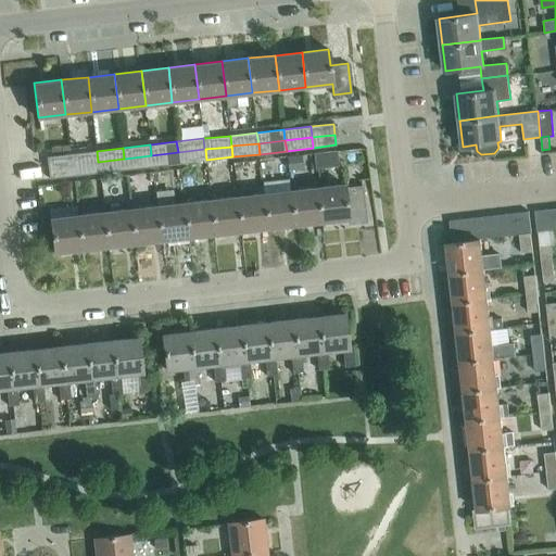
[(205,149),(204,149),(178,152),(179,163),(206,160),(205,149)]
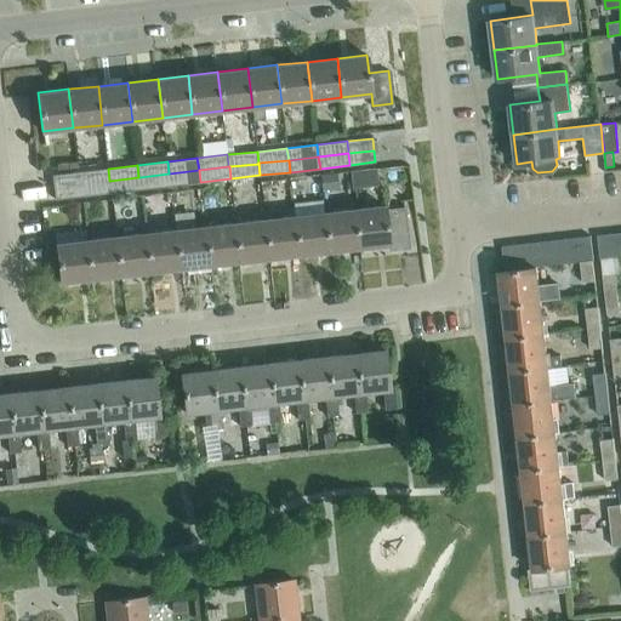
[(352,188),(377,184),(375,167),(351,171),(352,188)]
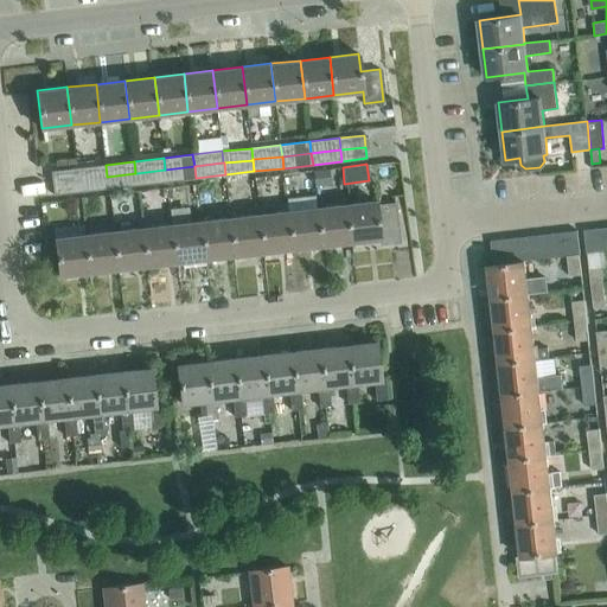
[(107,177),(106,165),(76,168),(77,180),(107,177)]
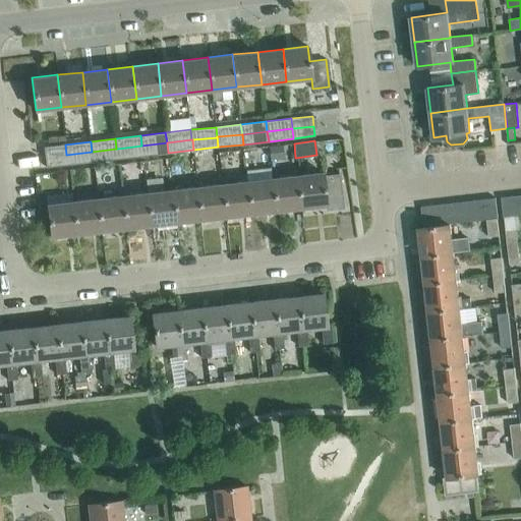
[(168,153),(167,142),(141,146),(142,156),(168,153)]
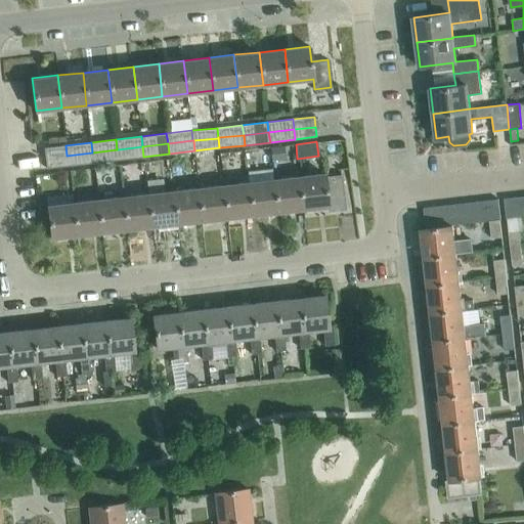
[(67,156),(66,145),(44,147),(45,158),(67,156)]
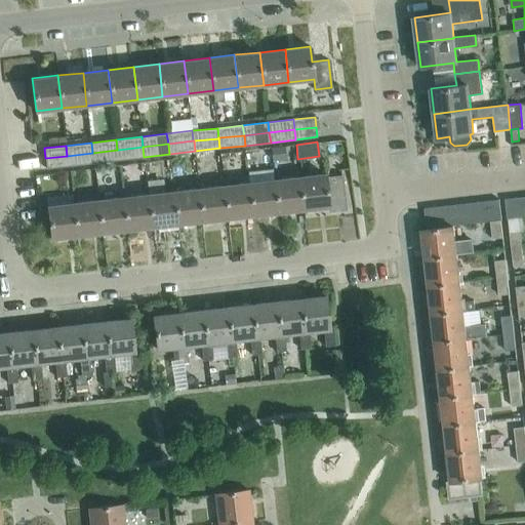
[(285,146),(272,147),(273,159),(287,158),(285,146)]
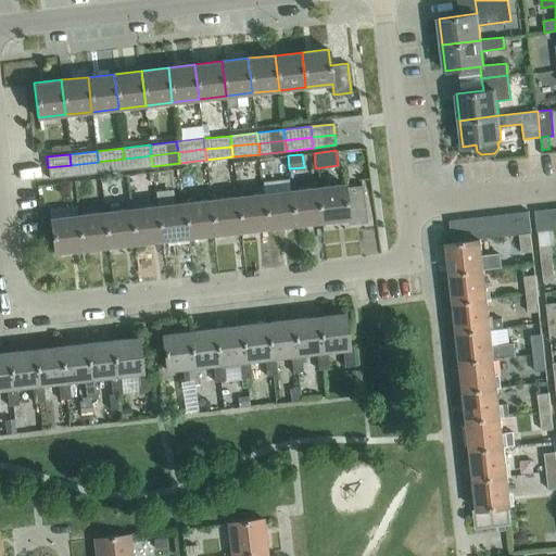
[(152,166),(151,155),(125,159),(126,169),(152,166)]
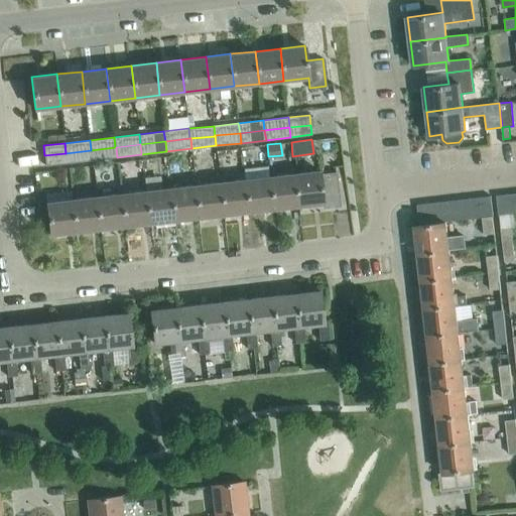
[(117,157),(116,147),(115,147),(91,150),(92,160),(117,157)]
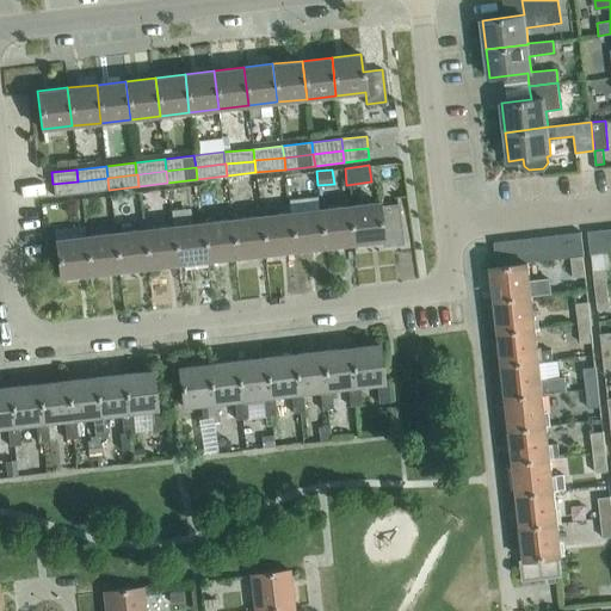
[(109,190),(107,178),(78,181),(80,192),(109,190)]
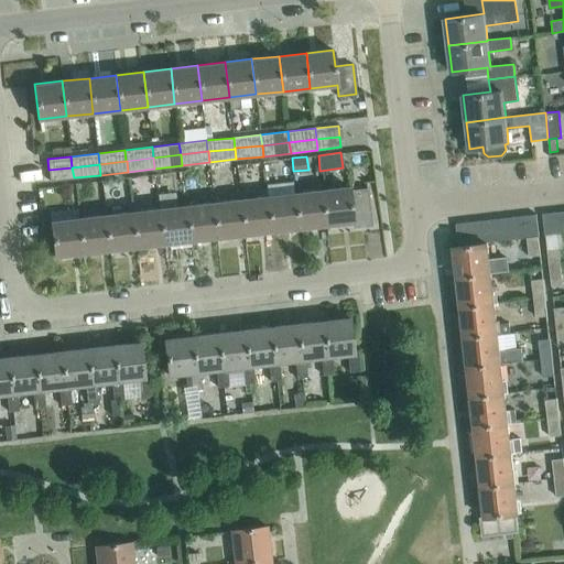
[(72,167),(49,170),(51,181),(74,177),(72,167)]
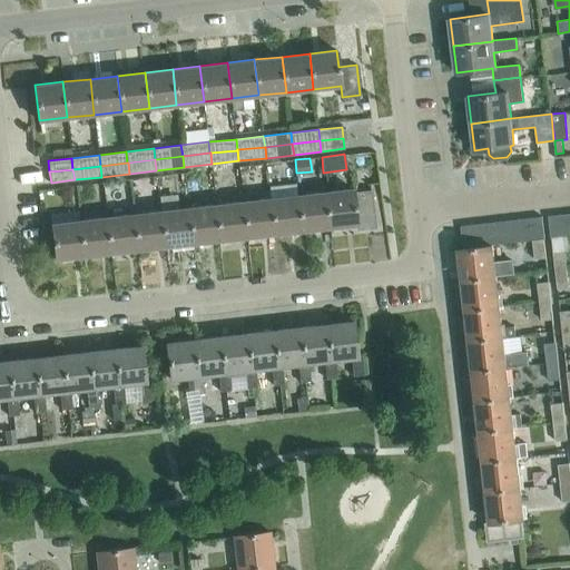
[(213,175),(203,176),(204,188),(214,187),(213,175)]
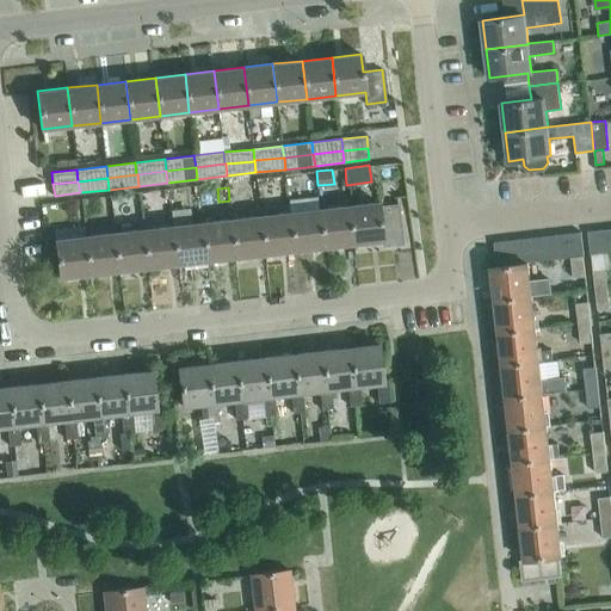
[(189,202),(187,189),(168,191),(171,204),(189,202)]
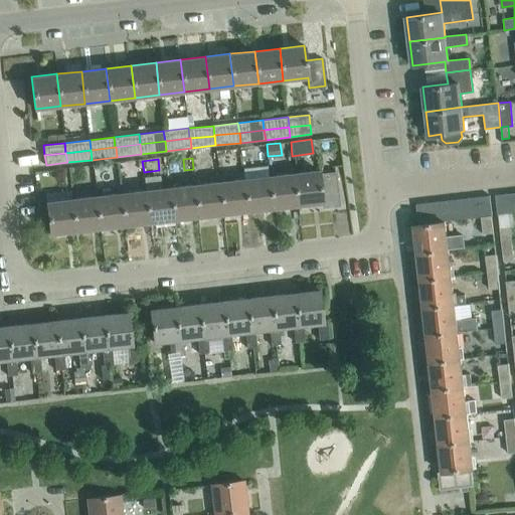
[(274,208),(270,176),(268,164),(243,167),(244,179),(248,211),(274,208)]
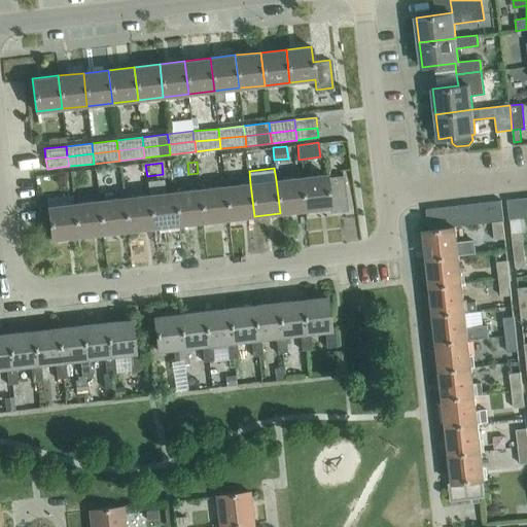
[(343,176),(327,178),(326,174),(301,177),(305,210),(329,207),(329,211),(347,209),(343,176)]
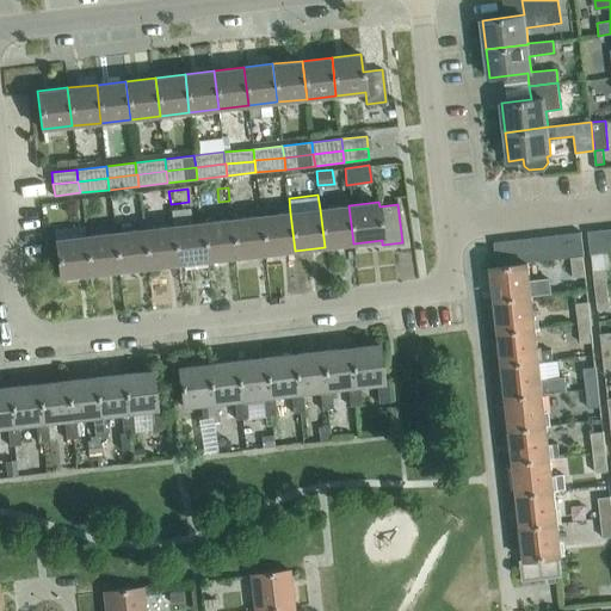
[(353,244),(349,205),(320,209),(325,247),(353,244)]
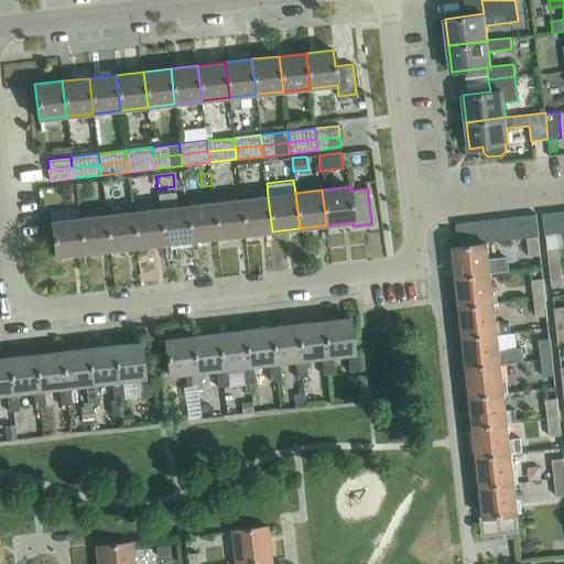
[(272,231),(268,196),(241,199),(245,235),(272,231)]
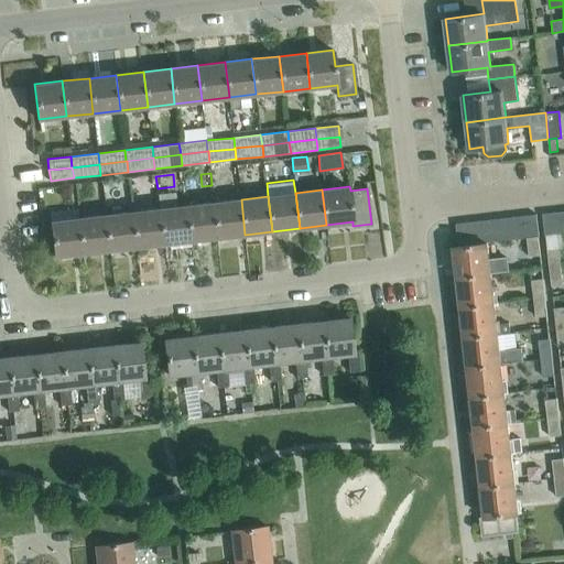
[(245,235),(241,199),(214,202),(218,238),(245,235)]
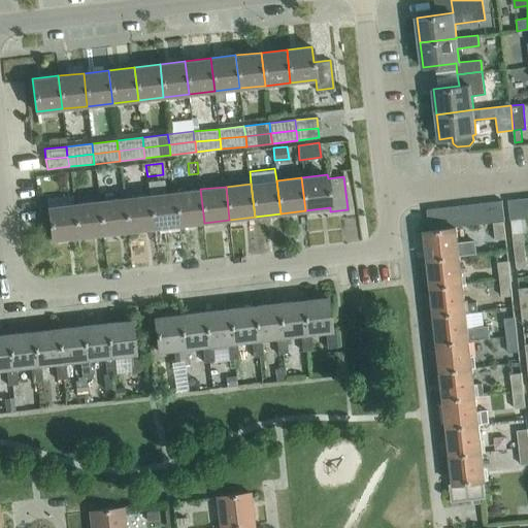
[(204,223),(200,189),(174,192),(178,225),(204,223)]
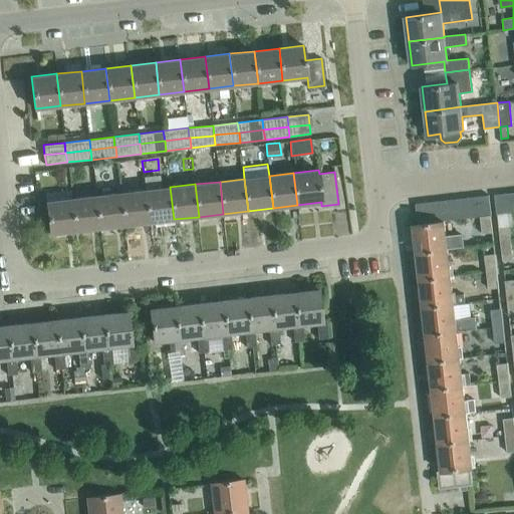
[(174,219),(170,187),(146,190),(149,222),(174,219)]
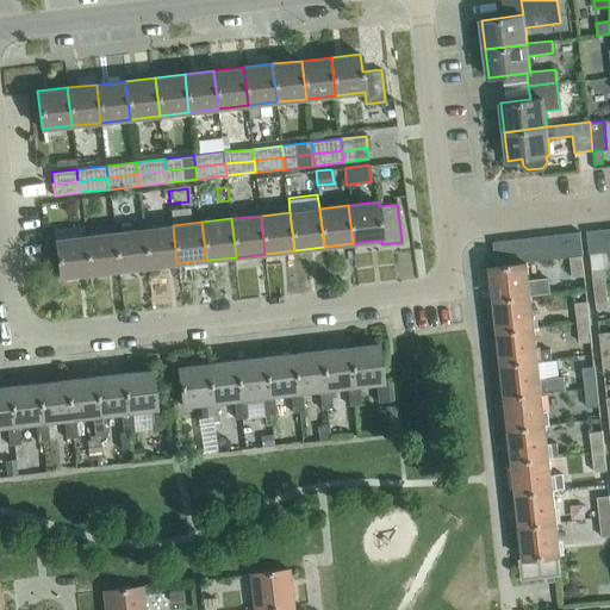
[(176,263),(173,225),(143,229),(148,267),(176,263)]
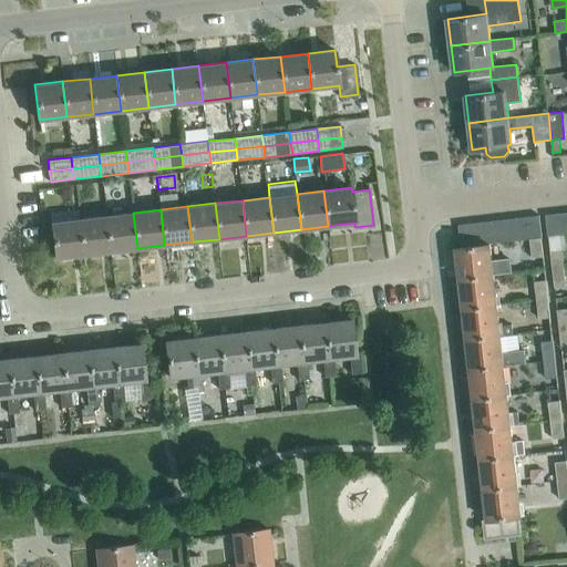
[(566,234),(566,212),(557,213),(559,235),(560,235),(566,234)]
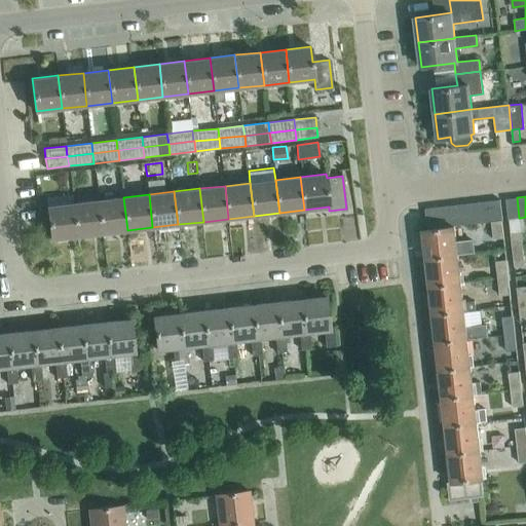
[(127,230),(123,197),(98,200),(102,233),(127,230)]
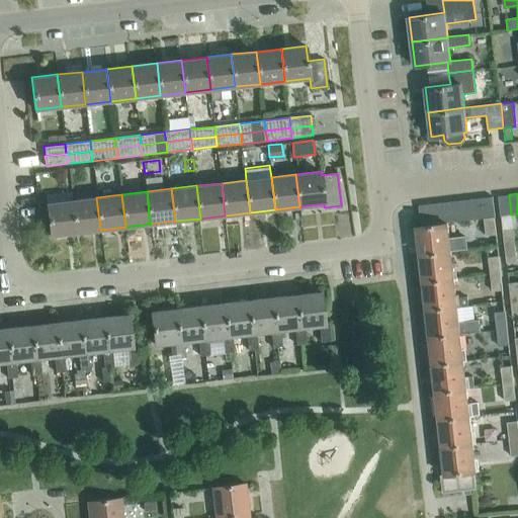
[(511,214),(509,194),(498,195),(500,216),(501,216),(501,217),(511,214)]
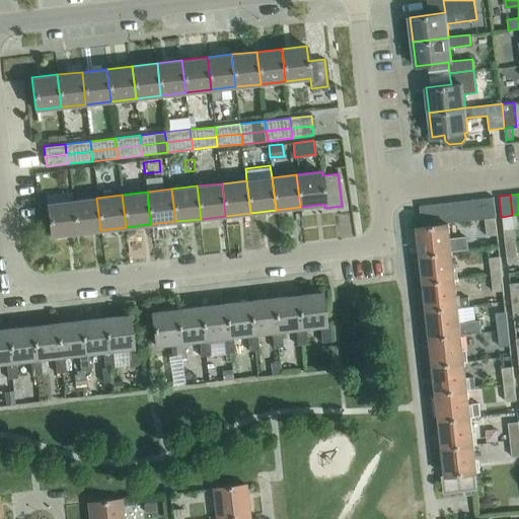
[(494,197),(483,198),(485,218),(485,219),(496,217),(494,197)]
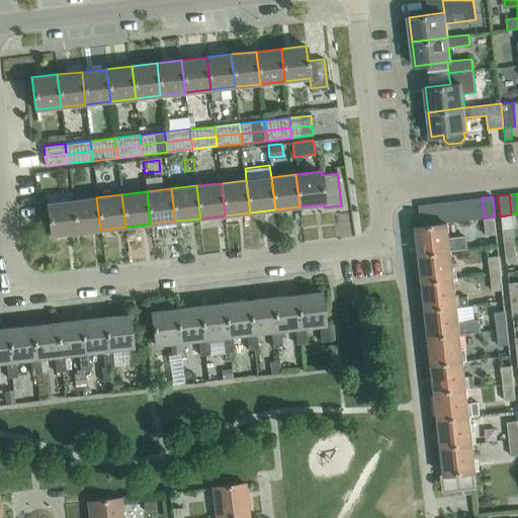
[(100,230),(96,197),(72,200),(75,233),(100,230)]
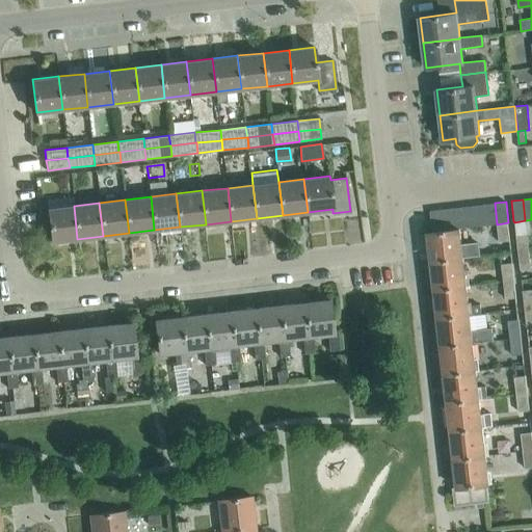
[(497,223),(495,203),(484,204),(486,224),(497,223)]
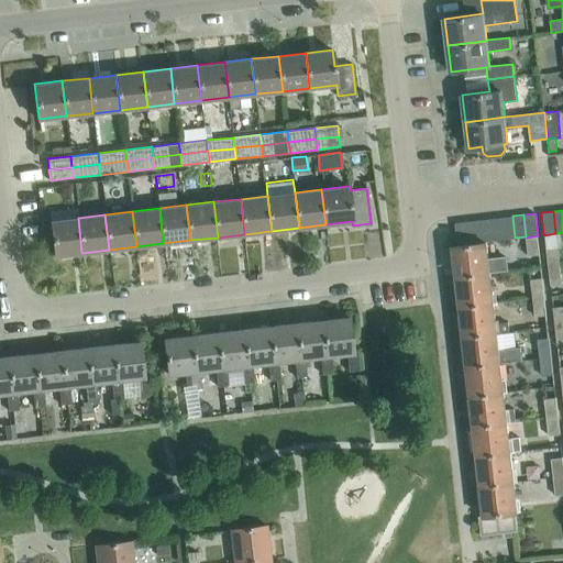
[(515,238),(512,216),(500,218),(503,239),(515,238)]
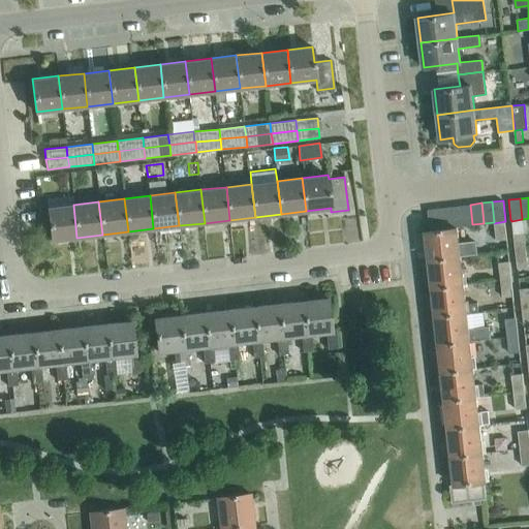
[(76,238),(73,205),(48,208),(52,241),(76,238)]
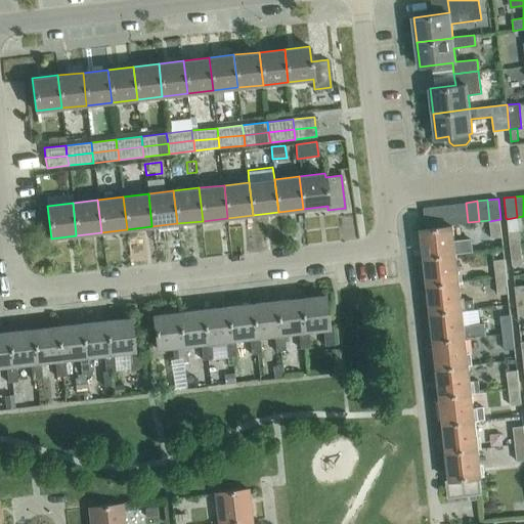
[(468,222),(466,203),(455,204),(457,224),(468,222)]
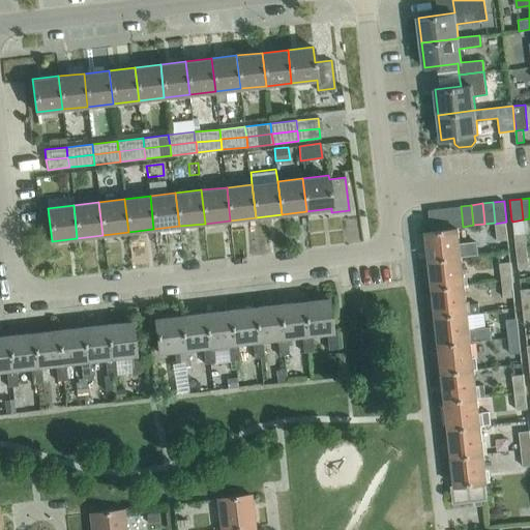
[(463,227),(461,206),(449,207),(452,228),(463,227)]
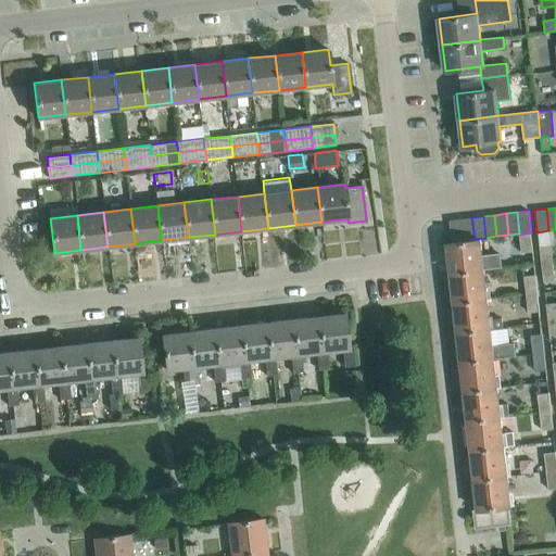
[(475,239),(471,217),(460,218),(463,240),(475,239)]
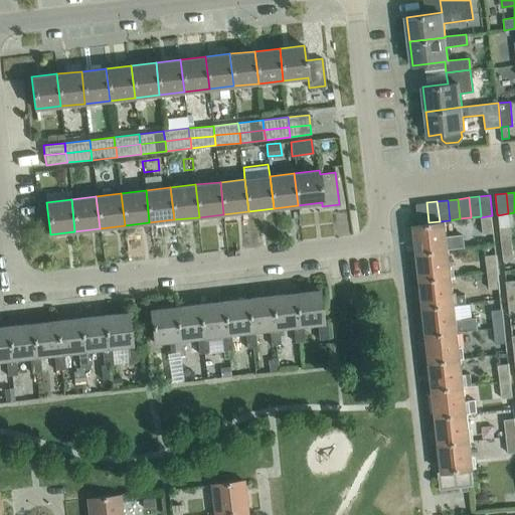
[(428,222),(426,202),(415,203),(418,223),(428,222)]
